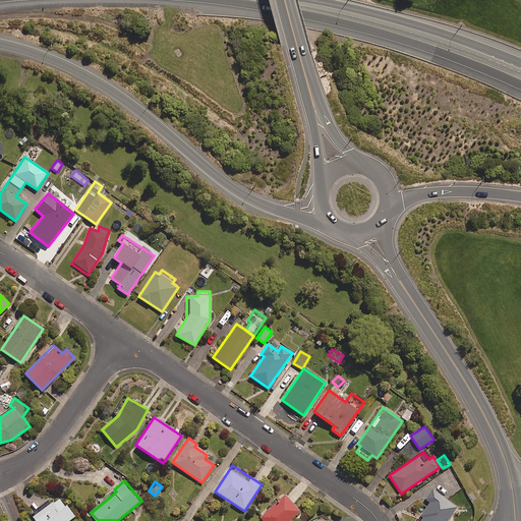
[(425,499),(429,503),(419,517),(421,519),(420,520),(446,520),(456,508),(431,490),(425,499)]
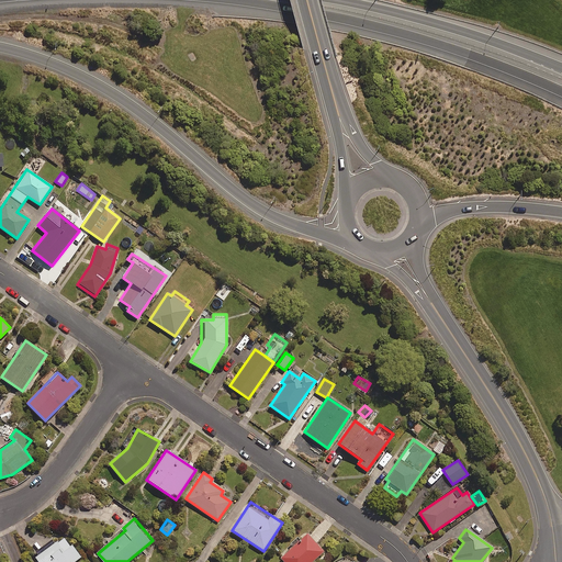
[(312,561),(323,552),(306,534),(280,558),(283,561),(312,561)]
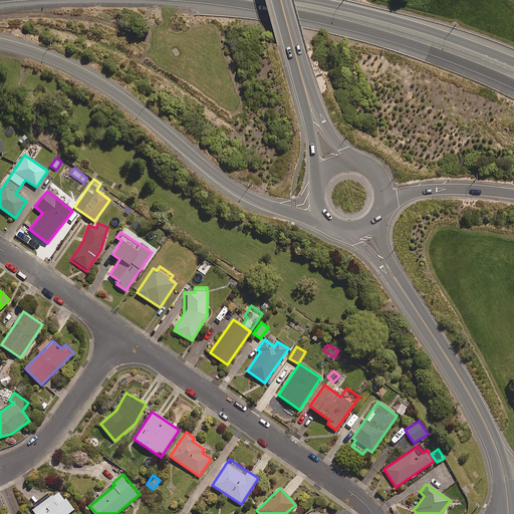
[(68,513),(75,509),(61,490),(52,497),(50,494),(32,507),(37,513),(68,513)]
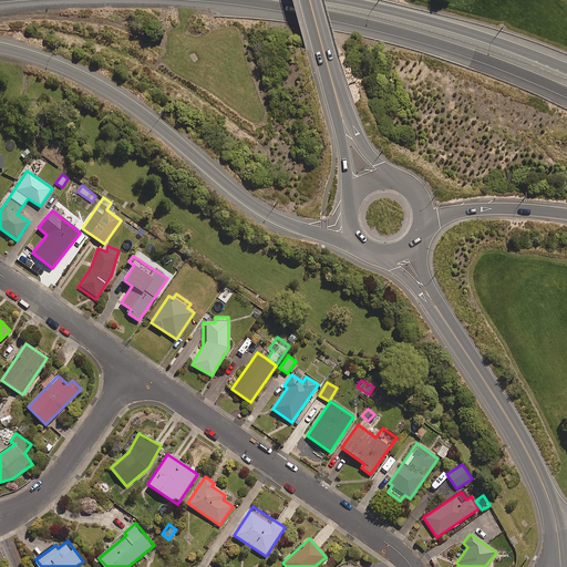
All buildings are outlined.
